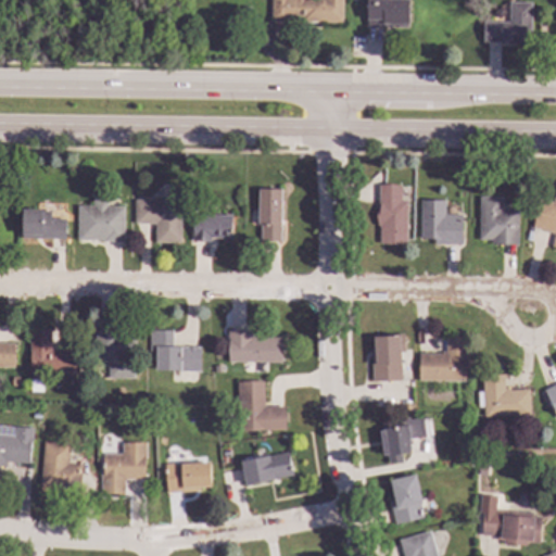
[(342,0),(342,24),(302,23),(302,19),(289,17),(289,22),(272,22),(272,0),(342,0)]
